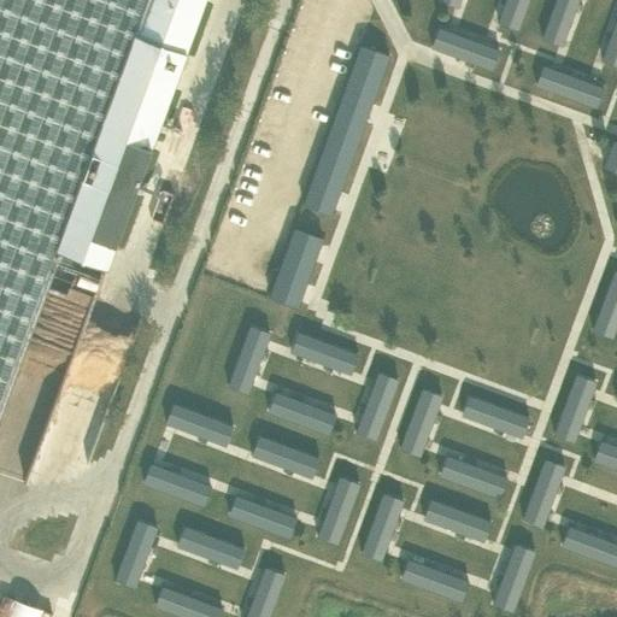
[(0,0),(0,404),(147,0),(0,0)]
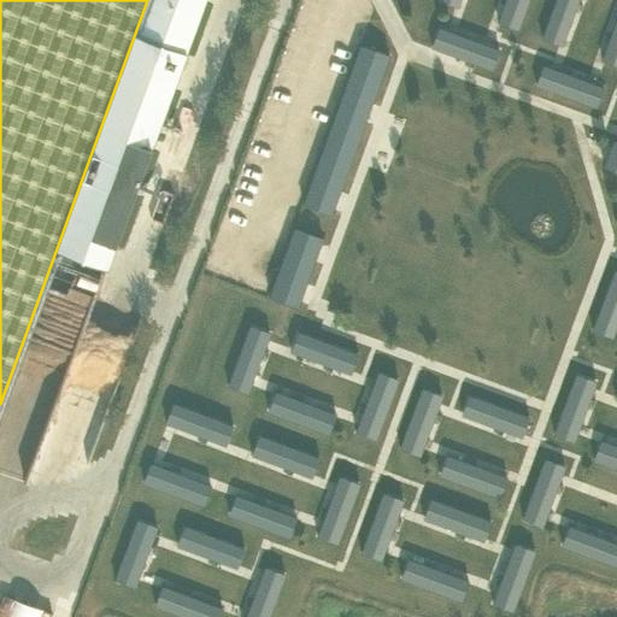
[(511,0),(501,28),(522,35),(534,0),(511,0)]
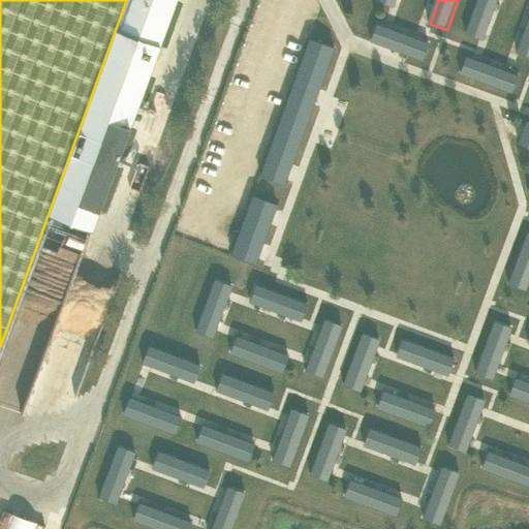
[(467,0),(456,32),(475,39),(489,0),(467,0)]
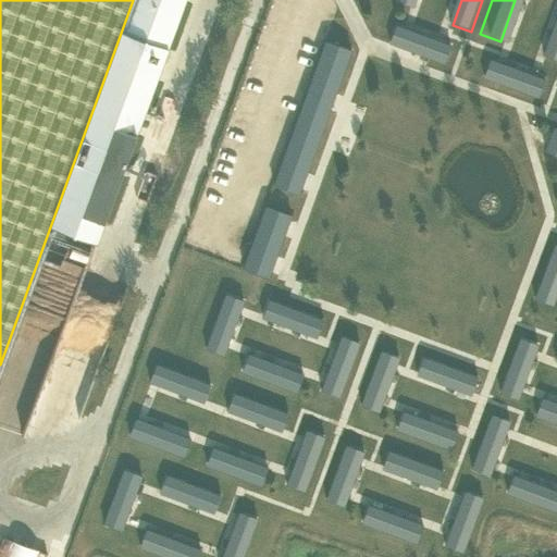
[(556,21),(545,56),(556,60),(556,21)]
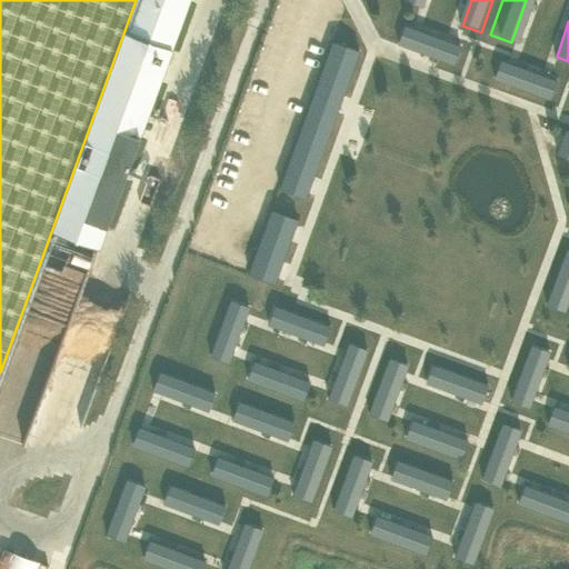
[(405,26),(398,45),(458,68),(465,48),(405,26)]
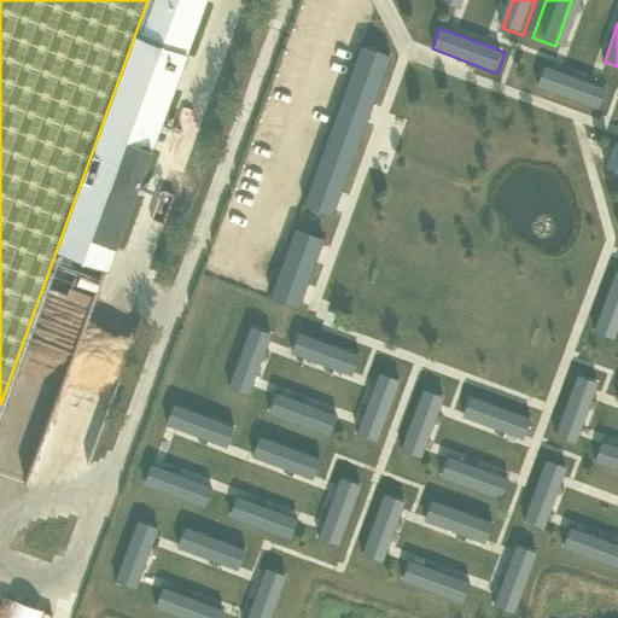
[(331,216),(390,56),(362,45),(304,205),(331,216)]
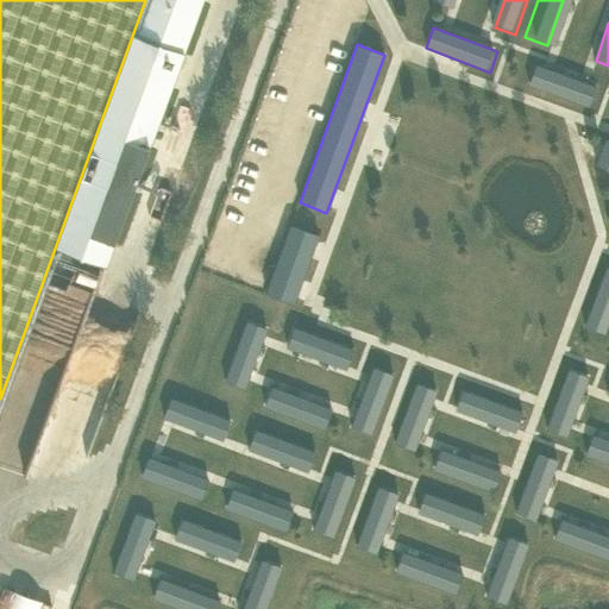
[(537,64),(528,85),(592,107),(600,87),(537,64)]
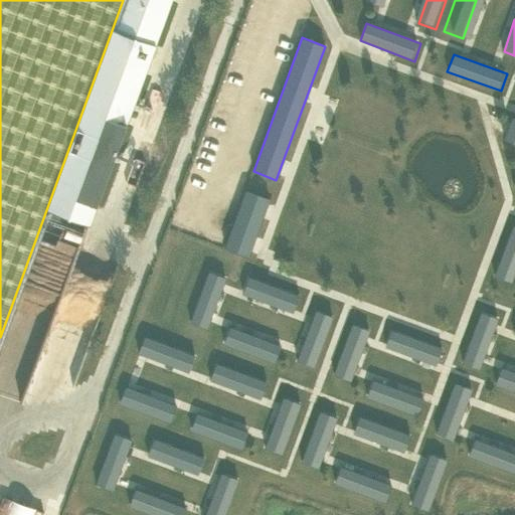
[(514,118),(513,117),(504,140),(514,144),(514,118)]
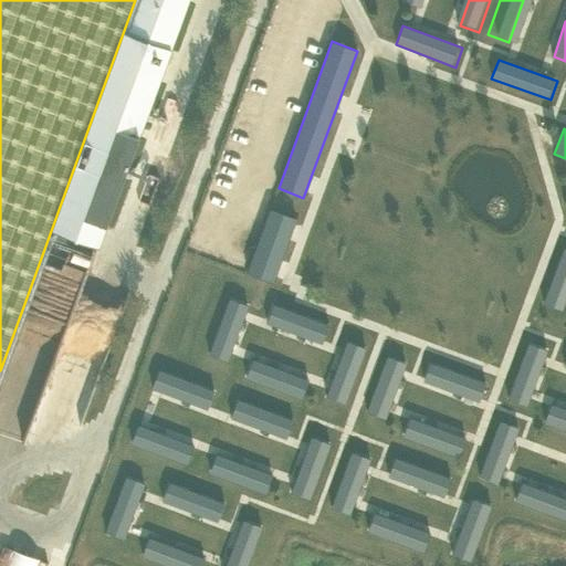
[(296,218),(271,209),(248,273),(273,282),(296,218)]
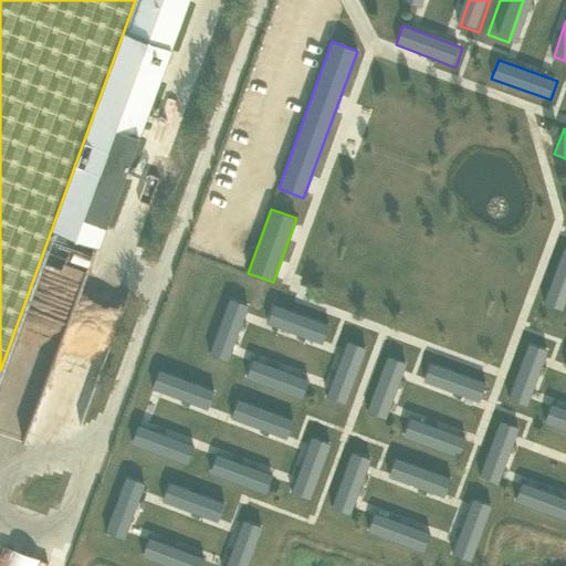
[(565,252),(564,252),(542,312),(563,320),(565,311),(565,252)]
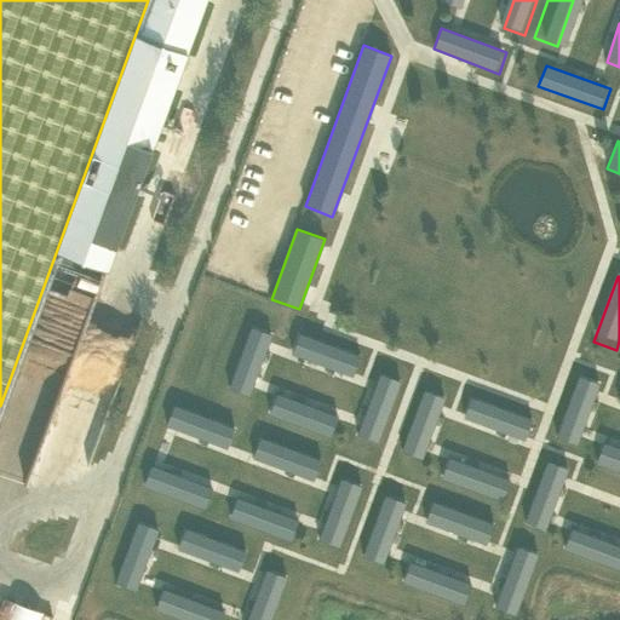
[(253,328),(230,389),(251,397),(274,337),(253,328)]
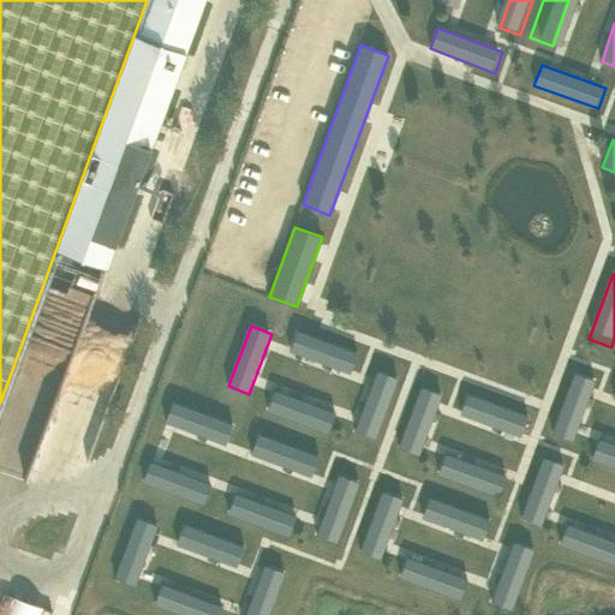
[(298,329),(290,352),(350,374),(358,352),(298,329)]
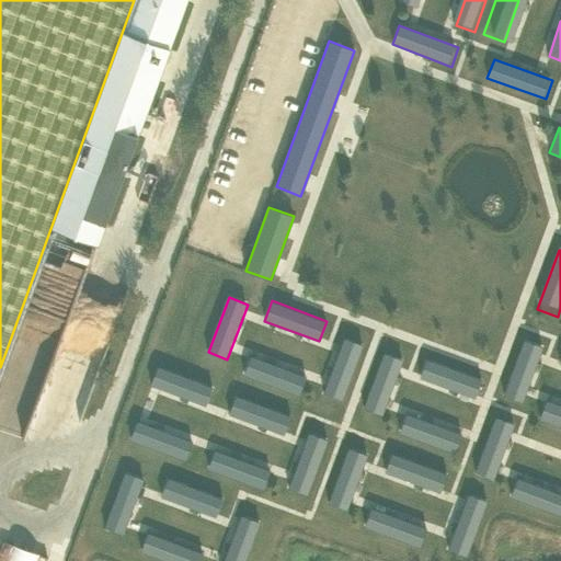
[(524,341),(503,397),(523,403),(542,347),(524,341)]
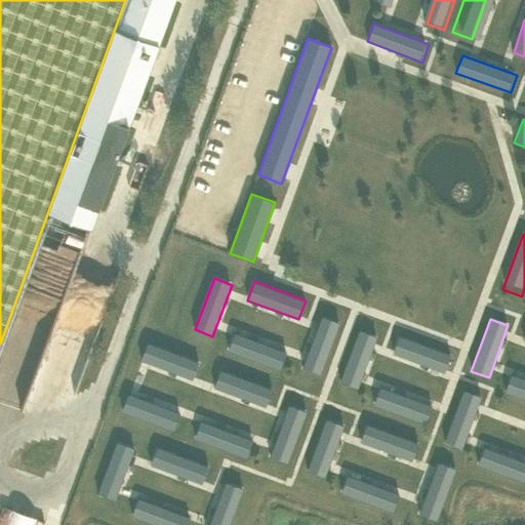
[(322,321),(303,372),(323,380),(342,328),(322,321)]
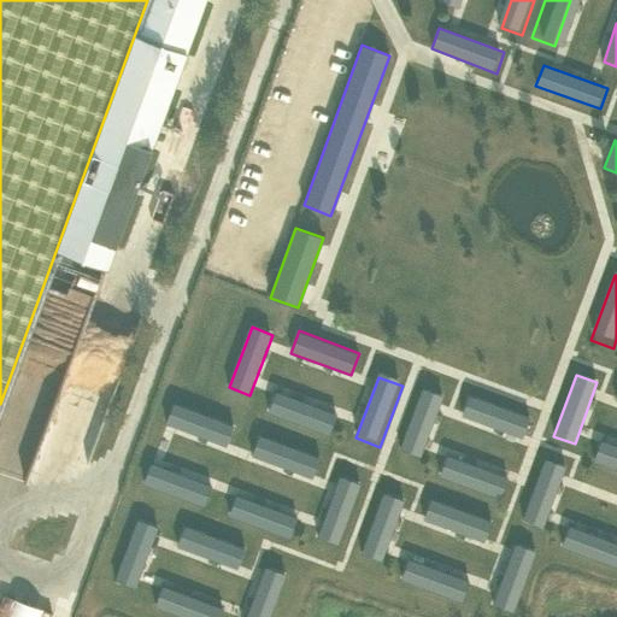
[(421,393),(398,453),(421,462),(444,401),(421,393)]
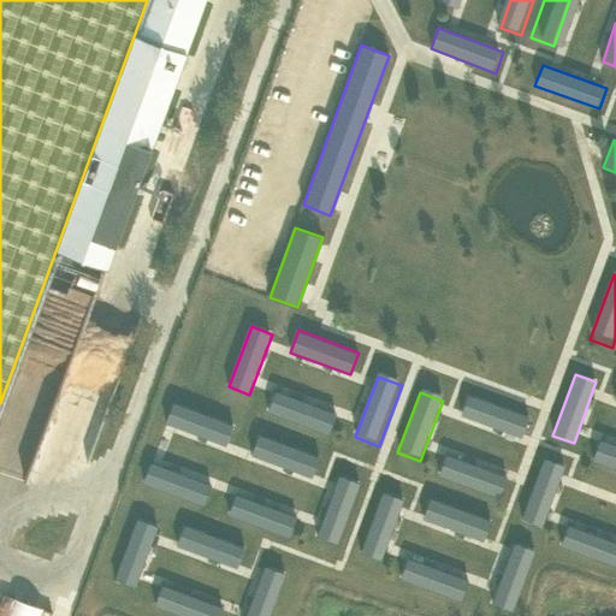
[(273,394),(266,413),(327,434),(335,415),(273,394)]
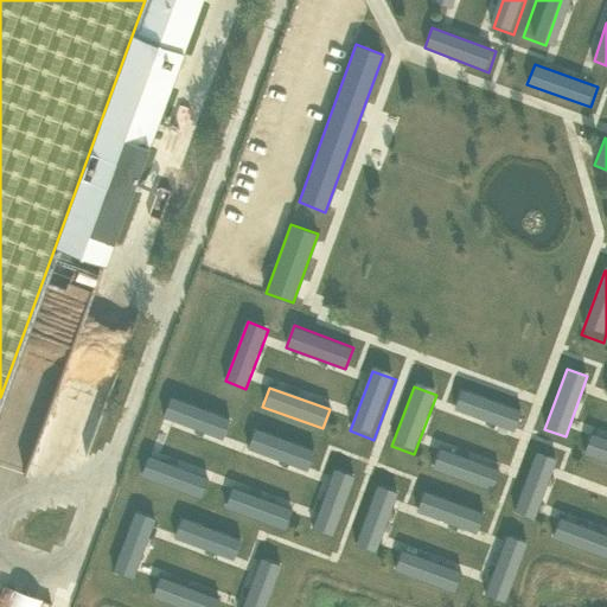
[(460,390),(454,408),(516,429),(523,411),(460,390)]
